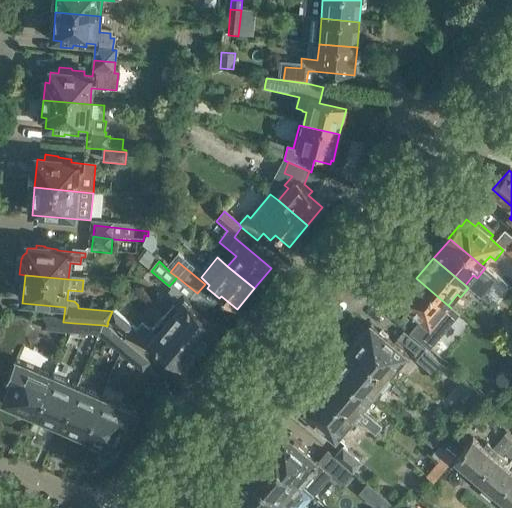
[(451,308),(416,278),(399,298),(416,313),(413,317),(427,329),(440,314),(443,317),(451,308)]
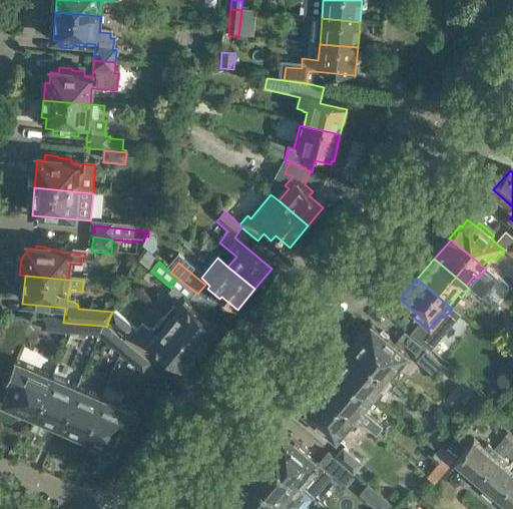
[(174,306),(163,320),(198,349),(215,329),(200,316),(202,314),(173,289),(167,296),(174,302),(174,306)]
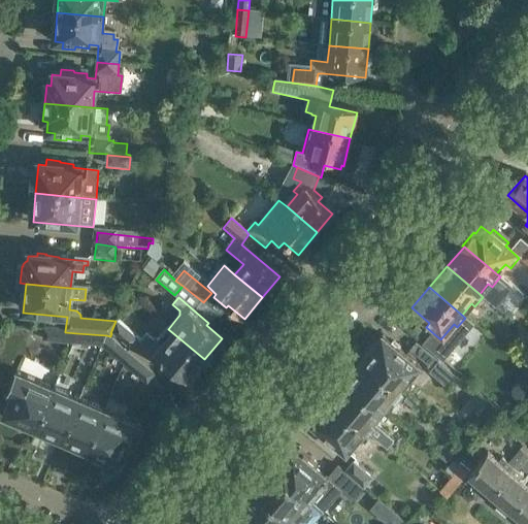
[(110,333),(111,333),(130,350),(138,339),(117,321),(116,321),(110,333)]
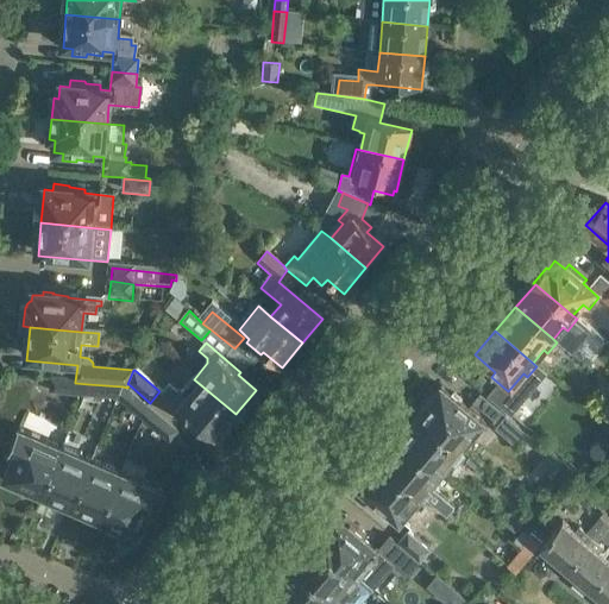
[(169,388),(163,394),(162,395),(196,423),(199,421),(218,436),(236,414),(194,379),(181,394),(177,395),(169,388)]
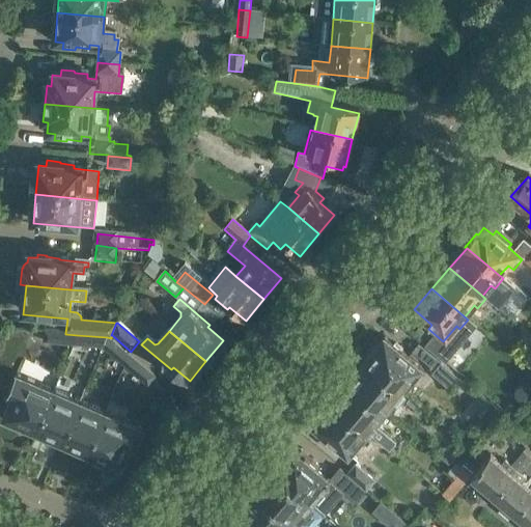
[(65,334),(65,333),(45,332),(43,344),(73,347),(77,335),(65,334)]
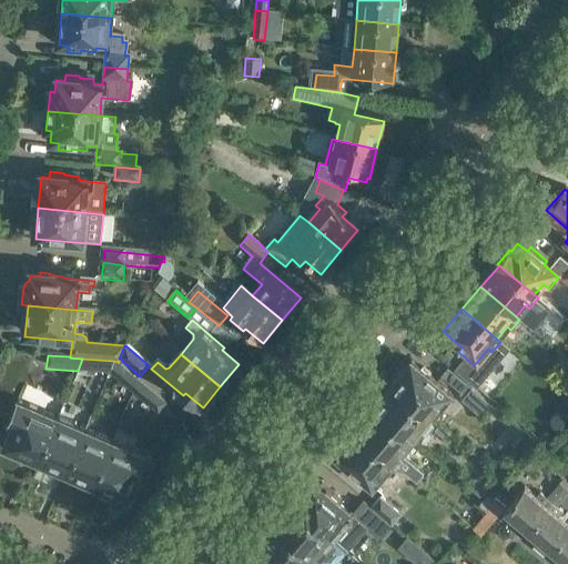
[(82,359),(78,371),(110,374),(114,361),(82,359)]
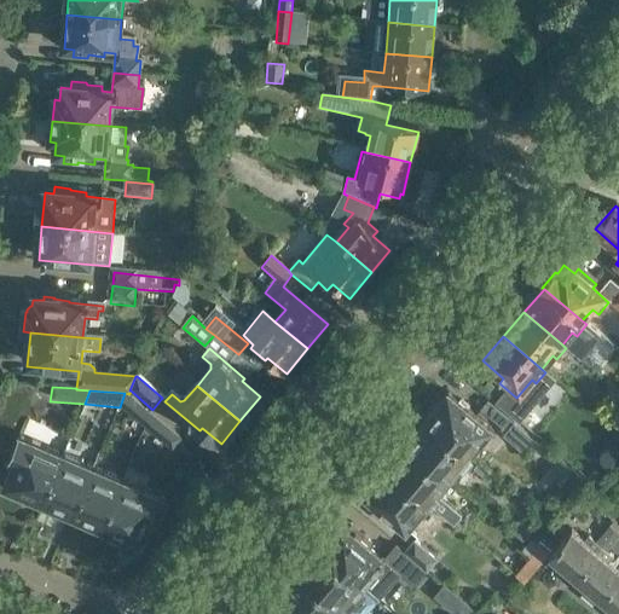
[(125,393),(120,407),(121,407),(145,428),(150,415),(125,393)]
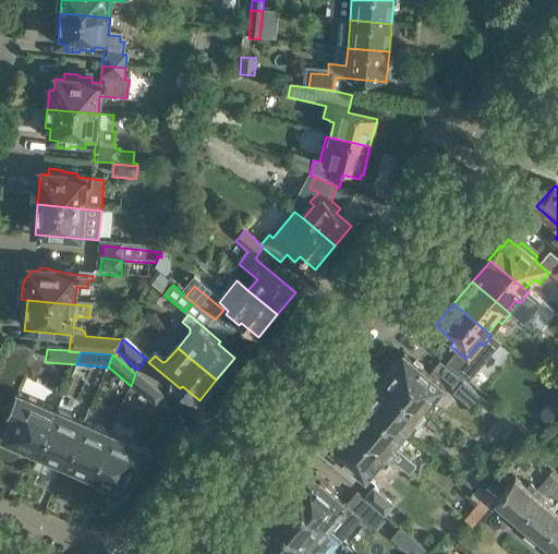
[(404,357),(385,380),(426,414),(446,392),(431,377),(431,376),(422,369),(423,368),(416,363),(414,365),(404,357)]
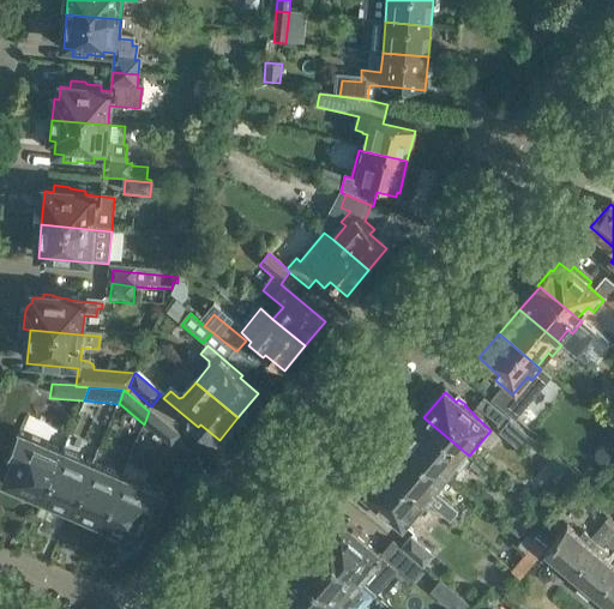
[(510,423),(483,401),(476,409),(498,427),(497,428),(501,433),(510,423)]
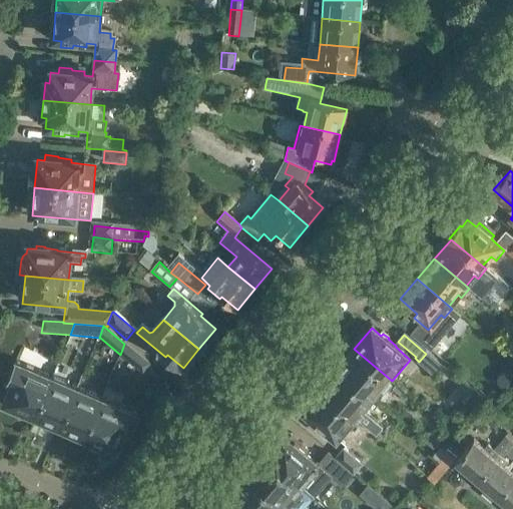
[(150,365),(124,344),(120,355),(143,374),(150,365)]
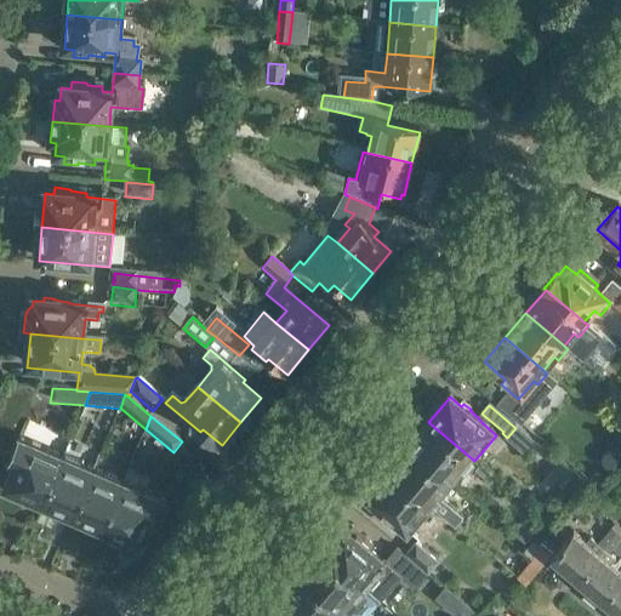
[(428,422),(408,446),(454,485),(474,461),(428,422)]
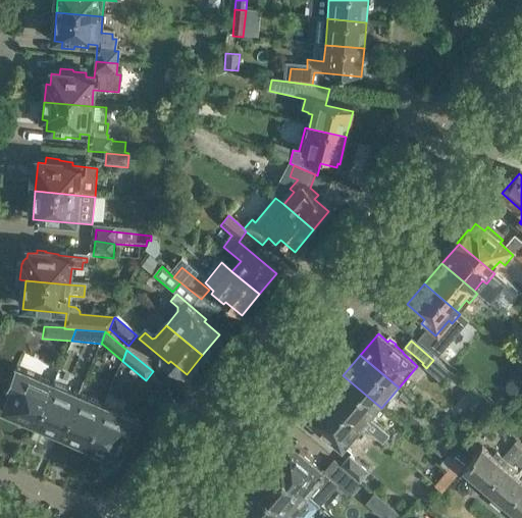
[(52,385),(16,370),(8,390),(13,391),(4,411),(36,424),(52,385)]
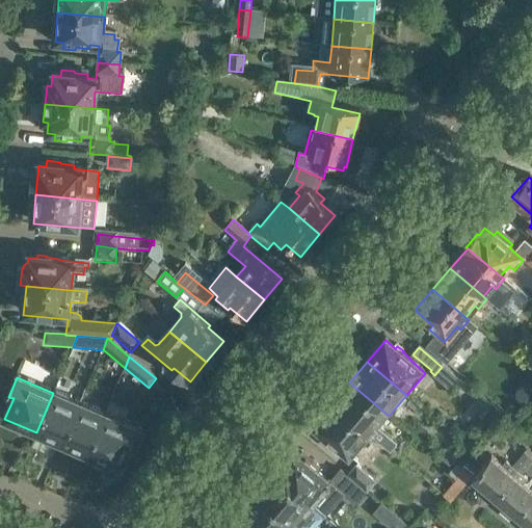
[(349,383),(333,403),(371,437),(391,452),(397,445),(377,428),(389,416),(349,383)]
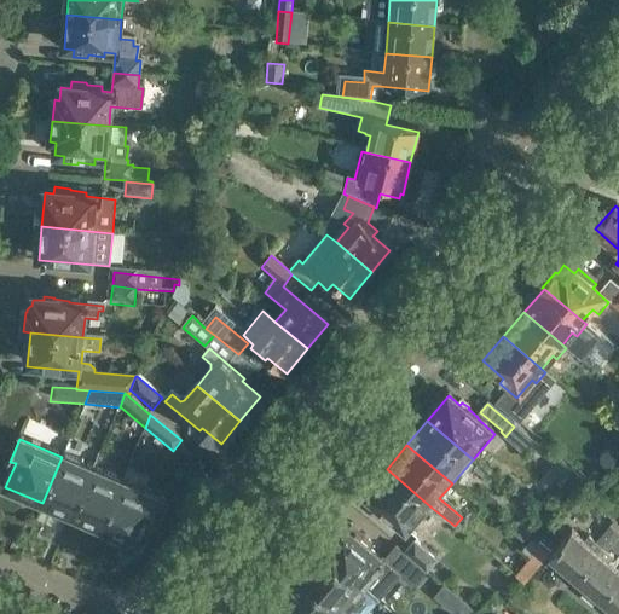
[(92,469),(62,457),(42,503),(73,516),(92,469)]
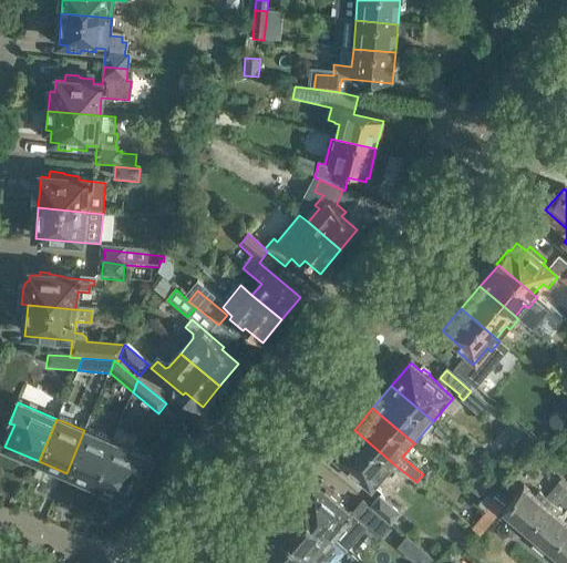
[(452,438),(437,426),(433,431),(447,443),(452,438)]
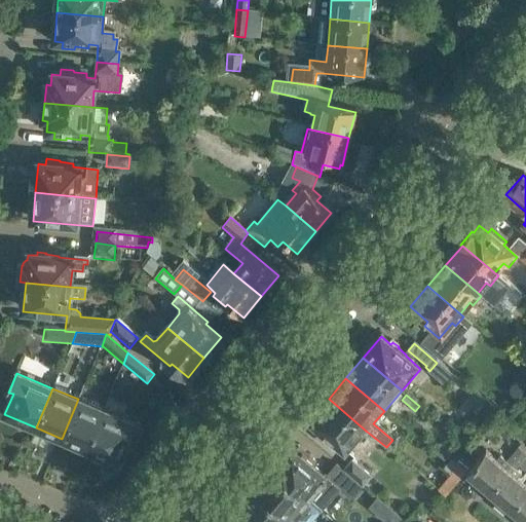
[(109,398),(103,410),(86,449),(119,463),(127,442),(133,444),(141,425),(122,418),(127,406),(109,398)]
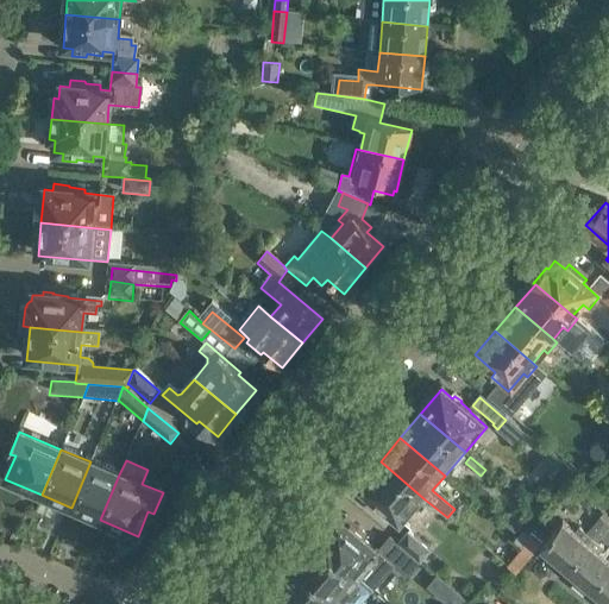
[(119,474),(90,461),(71,508),(100,520),(119,474)]
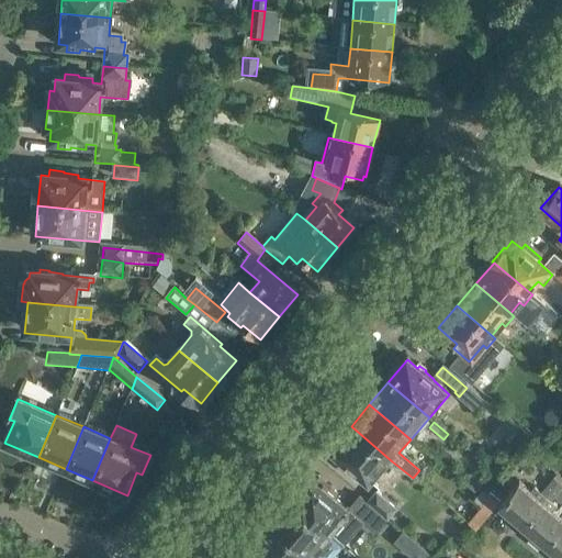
[(392,461),(351,426),(330,449),(341,458),(339,460),(346,466),(347,465),(356,472),(357,471),(372,484),(392,461)]
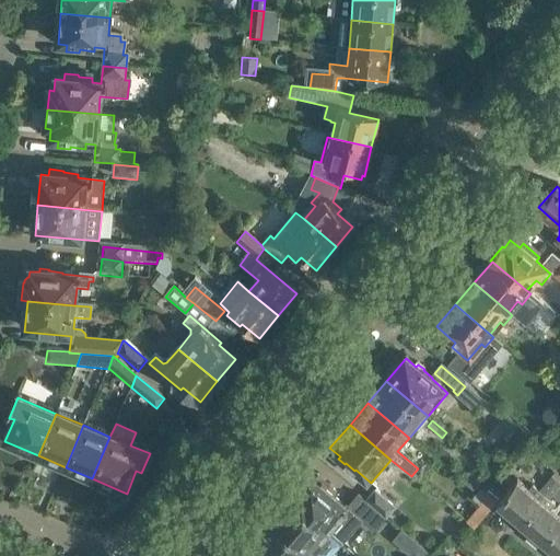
[(300,483),(288,497),(343,544),(362,523),(374,533),(380,528),(396,540),(401,532),(386,520),(366,502),(359,497),(348,510),(335,499),(338,496),(318,479),(316,483),(311,478),(308,482),(306,482),(303,483),(301,485),(300,483)]
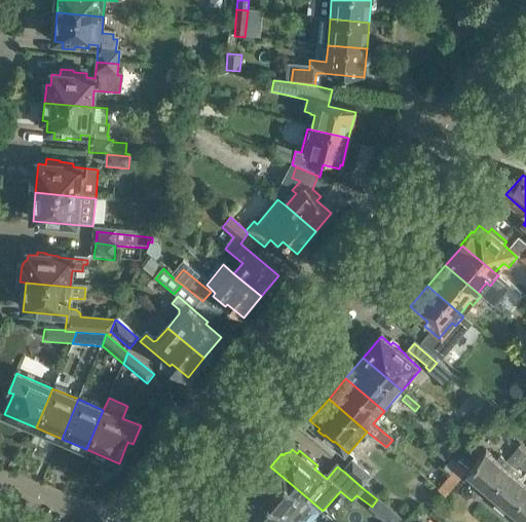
[(525,457),(525,455),(519,449),(511,458),(519,465),(525,457)]
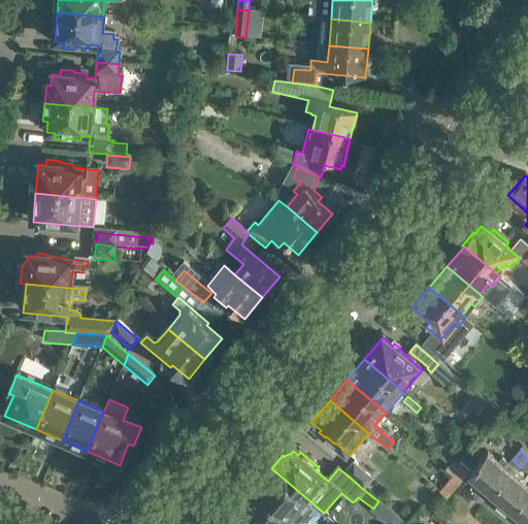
[(498,464),(488,455),(468,477),(483,489),(481,491),(486,495),(488,493),(490,496),(509,473),(514,477),(517,472),(521,467),(513,460),(508,465),(502,460),(498,464)]
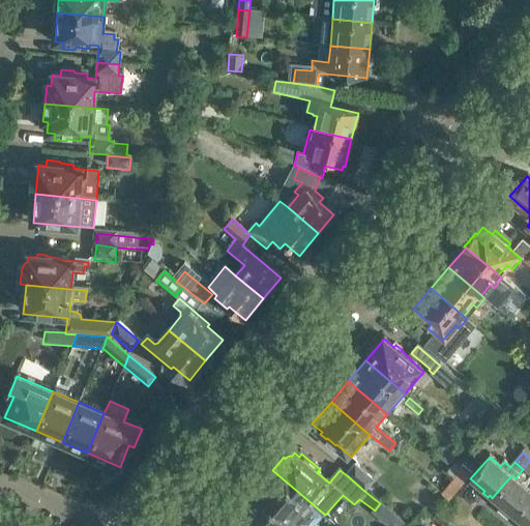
[(355,465),(347,475),(365,492),(375,480),(355,465)]
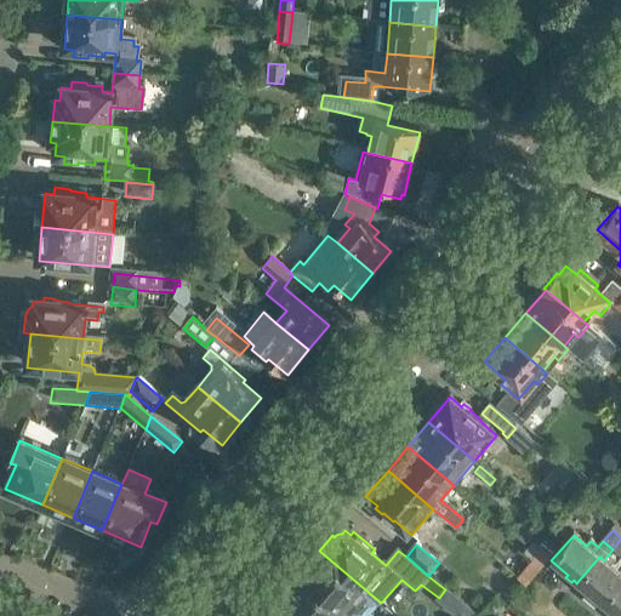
[(319,551),(298,575),(345,615),(370,615),(381,603),(319,551)]
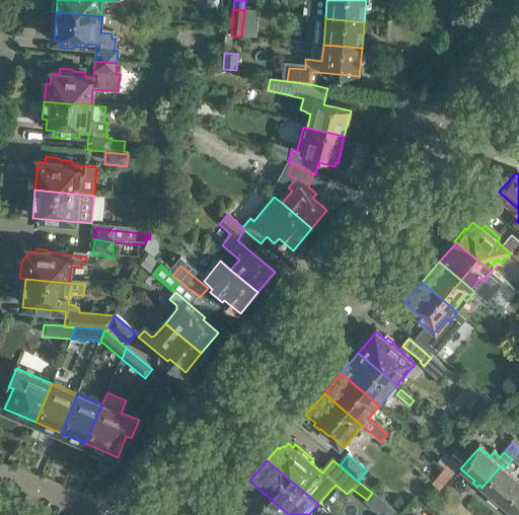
[(431,485),(440,493),(457,470),(448,463),(431,485)]
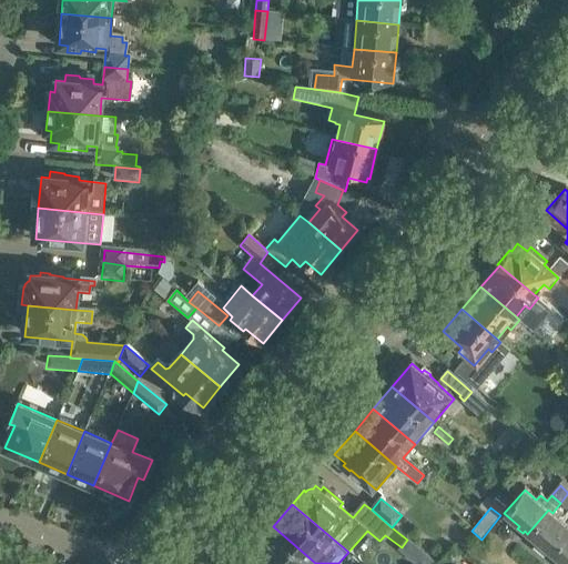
[(548,510),(527,534),(529,535),(527,537),(533,542),(535,540),(550,553),(567,532),(567,526),(559,519),(563,514),(556,509),(553,513),(548,510)]
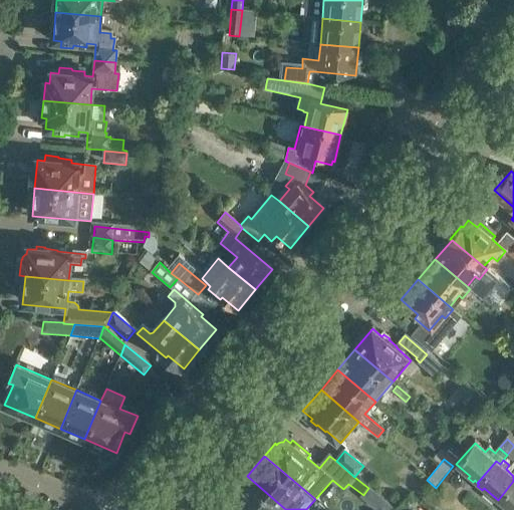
[(247,476),(230,496),(246,509),(285,509),(247,476)]
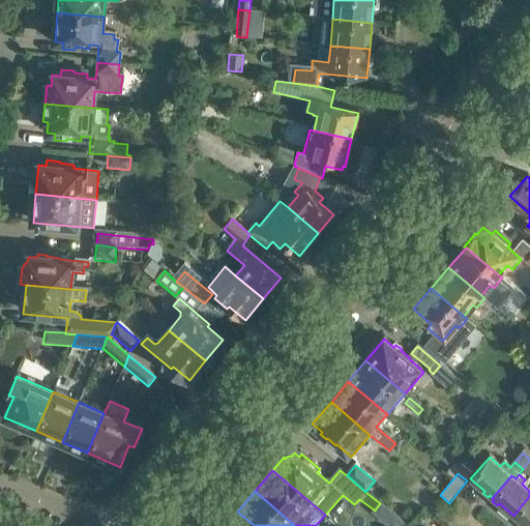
[(529,525),(529,496),(513,516),(525,525),(529,525)]
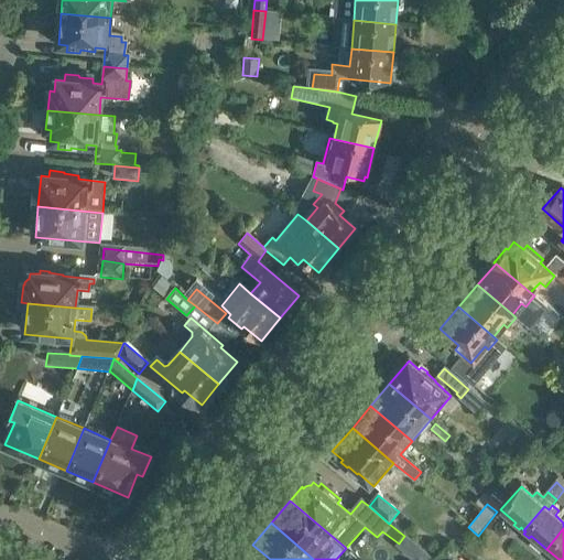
[(270,559),(252,545),(239,559),(270,559)]
